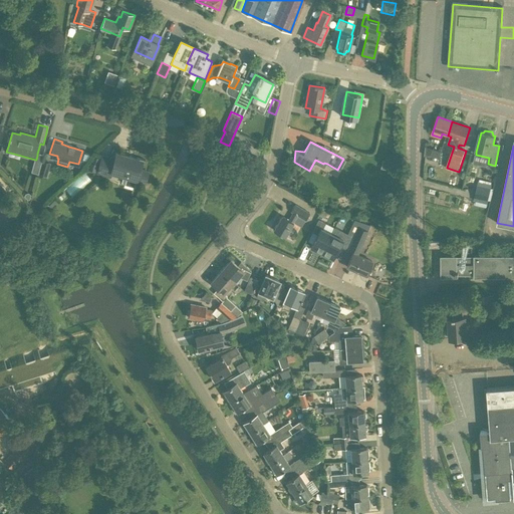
[(434,149),(431,156),(439,157),(441,152),(434,149)]
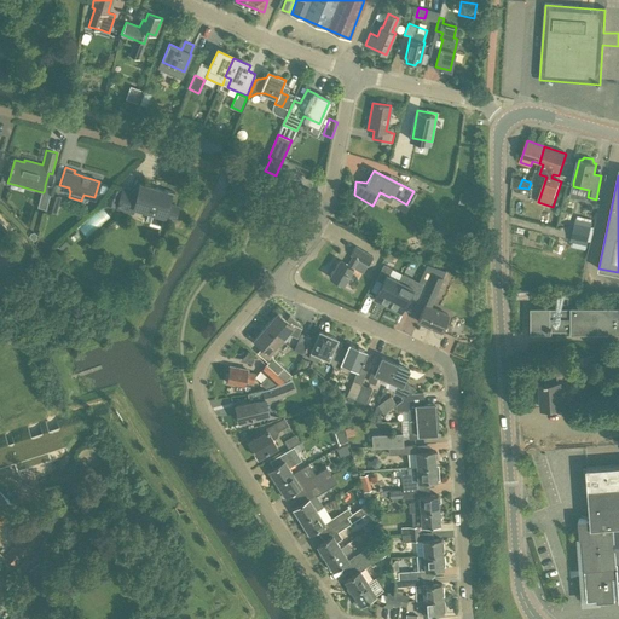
[(165,191),(157,189),(157,187),(140,183),(138,191),(122,186),(116,209),(133,214),(136,208),(152,213),(150,220),(161,224),(163,217),(175,220),(179,206),(168,202),(172,191),(175,192),(175,191),(166,189),(165,191)]
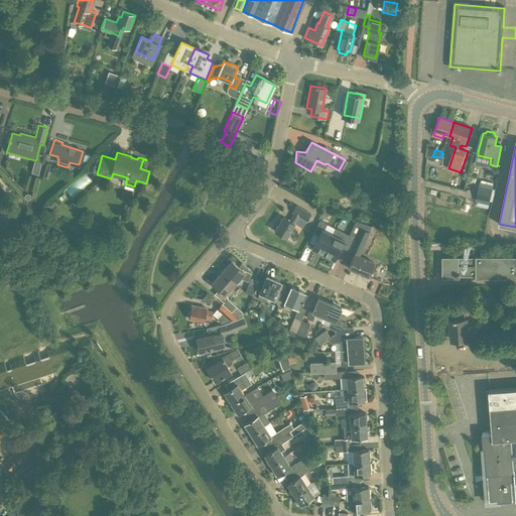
[(46,177),(51,163),(42,160),(38,174),(46,177)]
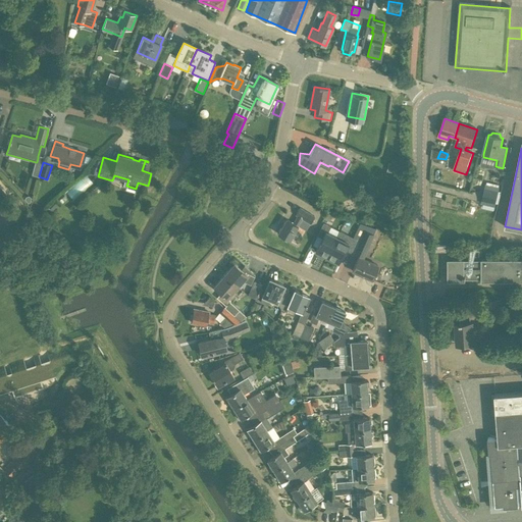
[(79,202),(97,185),(91,177),(72,196),(79,202)]
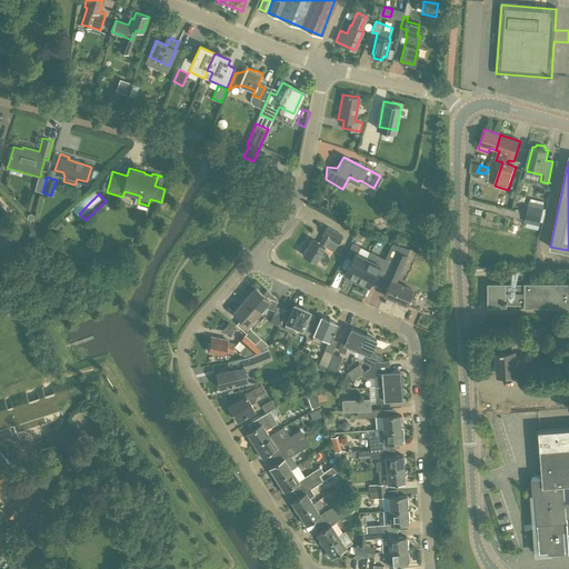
[(542,221),(546,210),(543,210),(545,203),(529,200),(525,221),(527,222),(526,227),(538,229),(540,221),(542,221)]
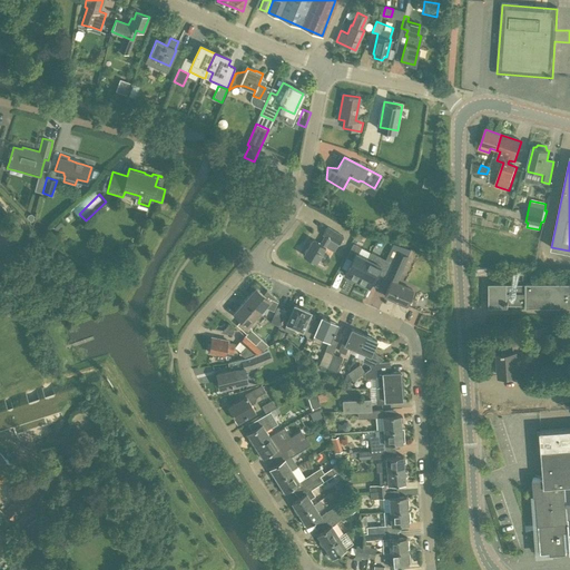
[(0,254),(19,237),(2,219),(9,214),(0,203),(0,254)]
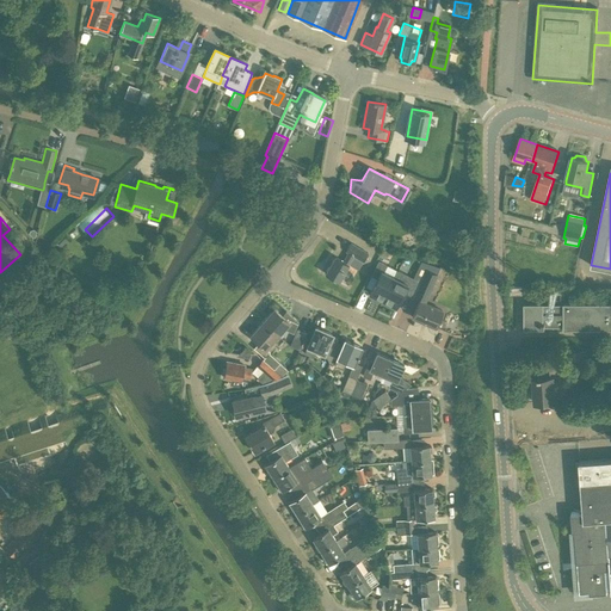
[(61,245),(67,239),(62,234),(56,240),(61,245)]
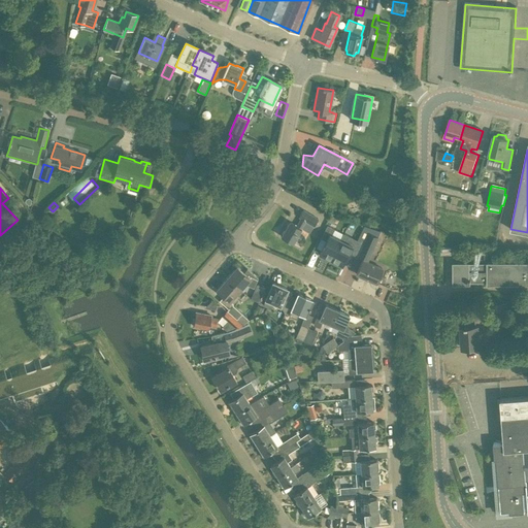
[(314,227),(319,219),(303,210),(299,217),(301,218),(297,225),(289,221),(281,236),(293,243),(301,229),(301,228),(305,222),(314,227)]
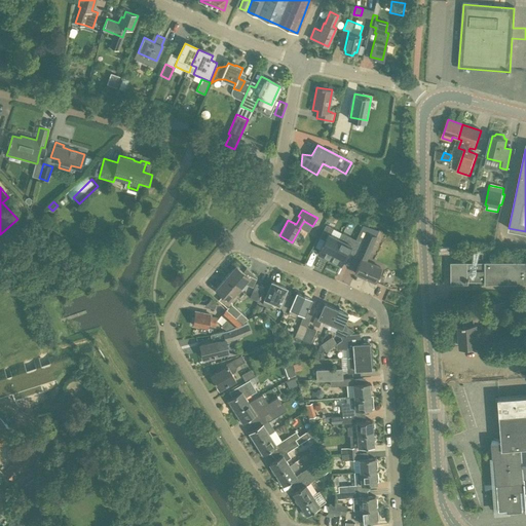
[(376,235),(379,229),(370,225),(367,231),(366,230),(355,254),(367,260),(377,235),(376,235)]
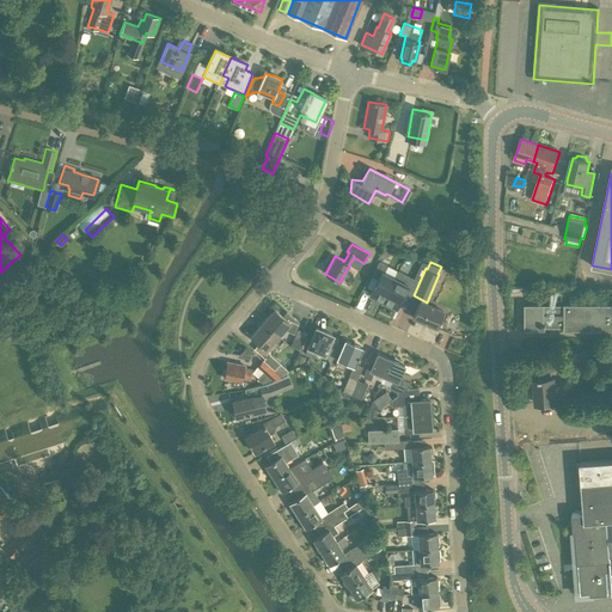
[(396,280),(385,274),(387,268),(379,263),(372,277),(378,280),(369,298),(384,304),(396,280)]
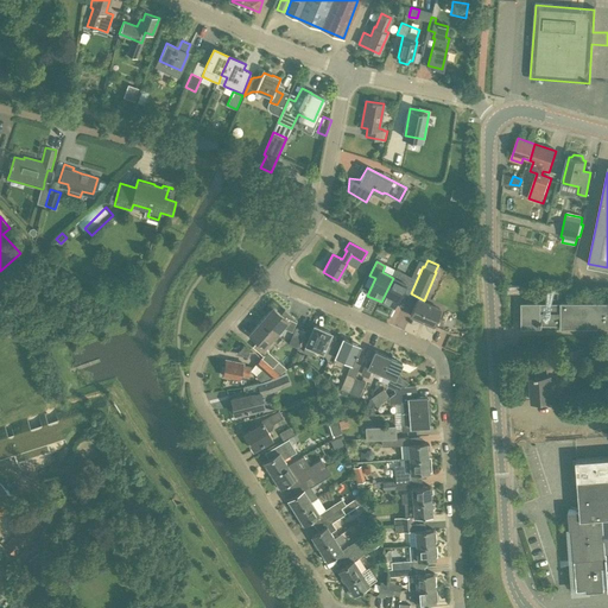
[(393,278),(381,302),(394,309),(403,291),(409,295),(416,280),(397,271),(393,278)]
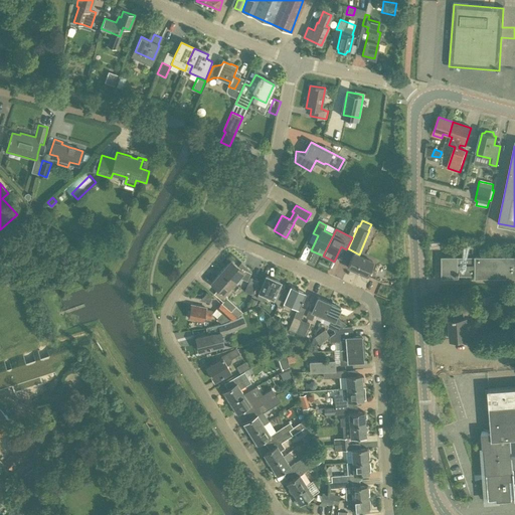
[(366,276),(373,262),(353,252),(347,268),(366,276)]
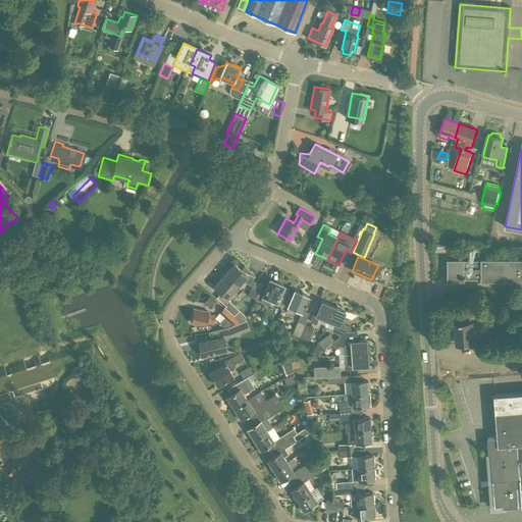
[(483,261),(465,261),(465,260),(450,260),(449,280),(465,279),(465,278),(483,279),(483,280),(521,279),(521,260),(483,260),(483,261)]
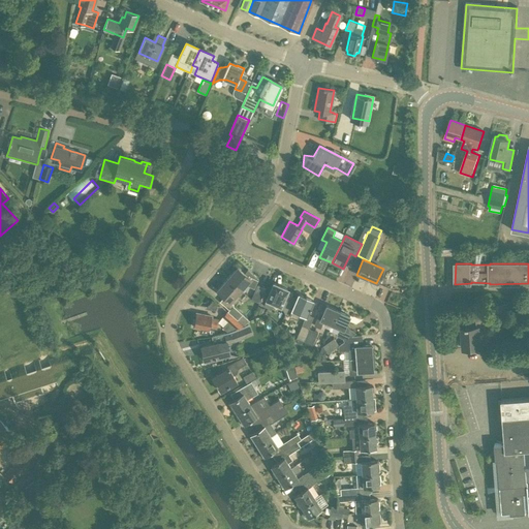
[(226,279),(240,290),(245,284),(254,288),(258,278),(248,269),(244,274),(237,268),(226,279)]
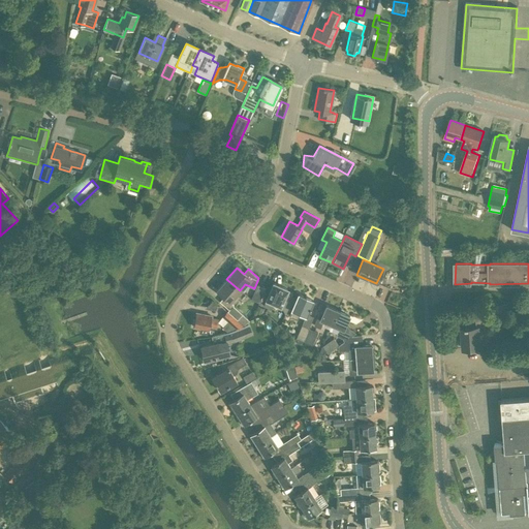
[(230,301),(240,290),(226,279),(216,290),(223,297),(220,301),(229,309),(234,304),(230,301)]
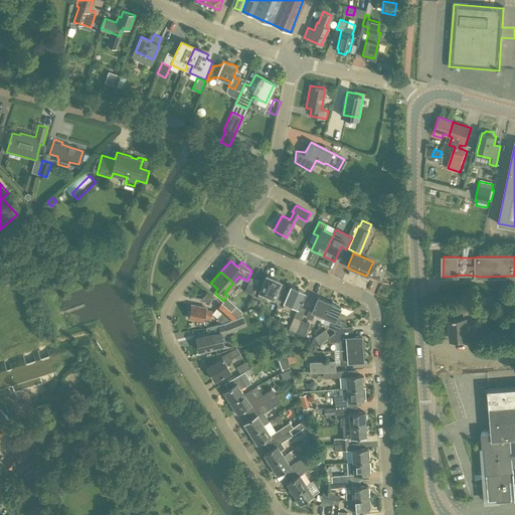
[(273,297),(280,282),(266,276),(255,298),(264,301),(267,295),(273,297)]
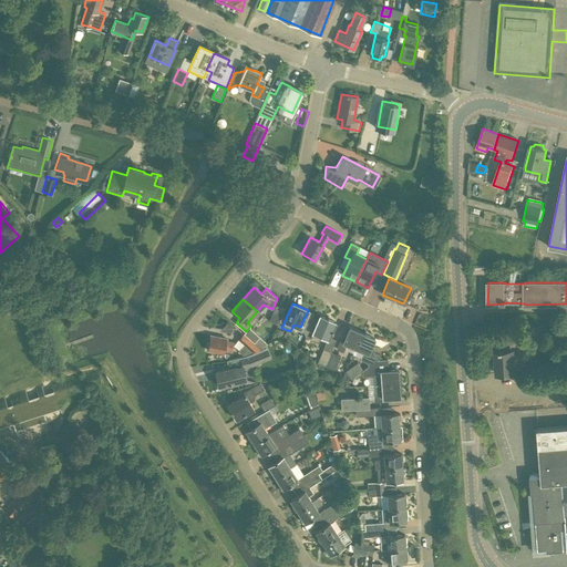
[(278,323),(285,309),(276,305),(269,320),(278,323)]
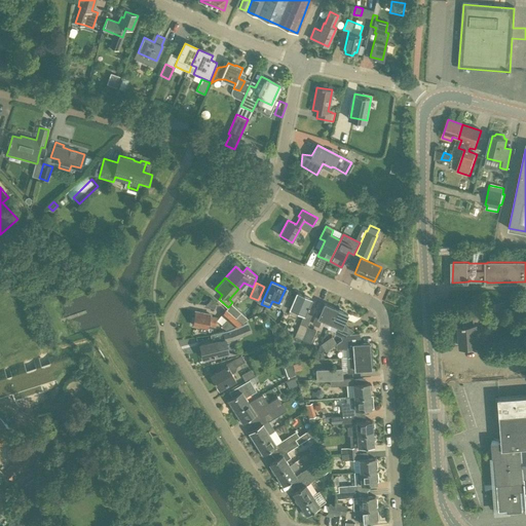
[(303,314),(305,311),(310,299),(296,293),(287,313),(295,317),(298,311),(303,314)]
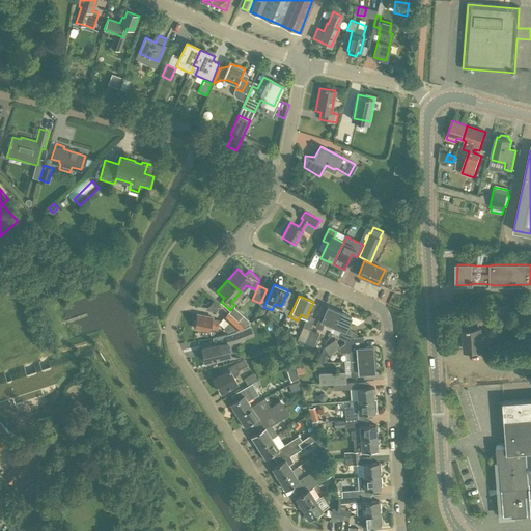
[(332,325),(338,312),(327,307),(324,313),(320,312),(314,327),(322,330),(325,322),(332,325)]
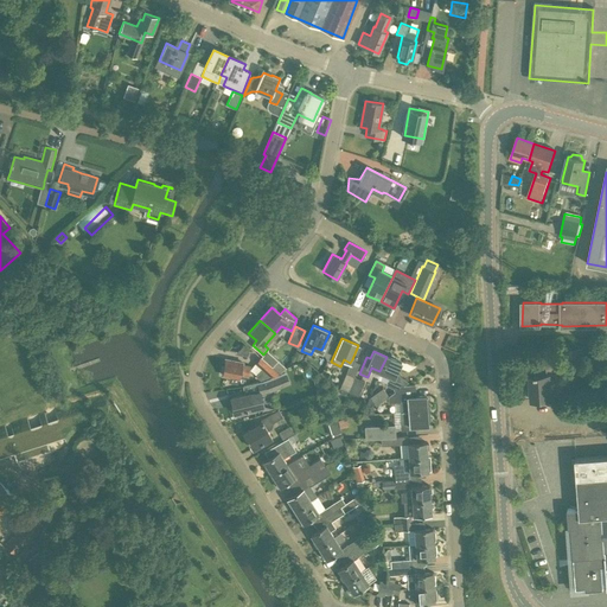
[(279,372),(267,362),(261,356),(255,363),(262,369),(256,376),(261,381),(270,377),(279,372)]
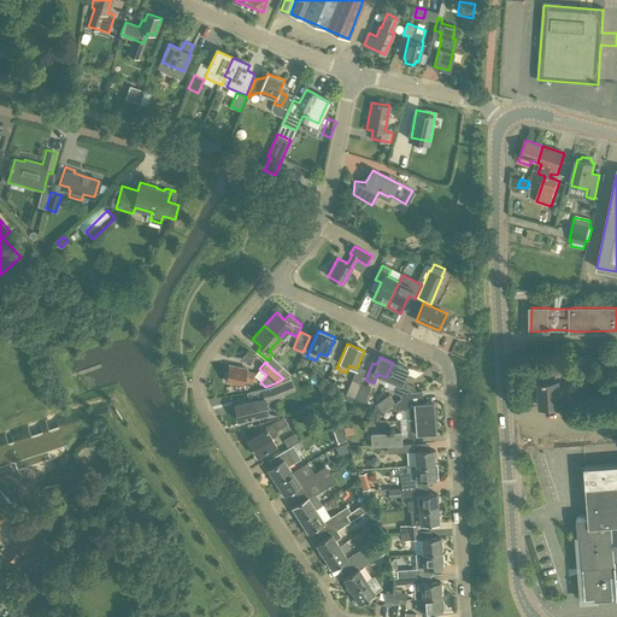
[(393,363),(386,377),(395,382),(392,392),(400,394),(407,377),(404,376),(406,369),(393,363)]
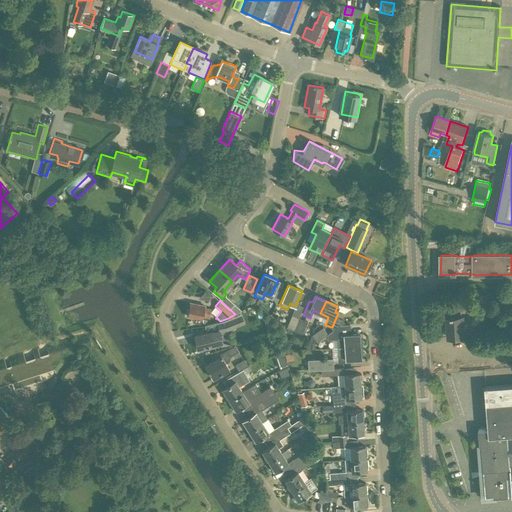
[(209,317),(211,308),(204,307),(204,305),(190,302),(187,315),(194,317),(192,322),(200,323),(201,318),(202,319),(203,316),(209,317)]
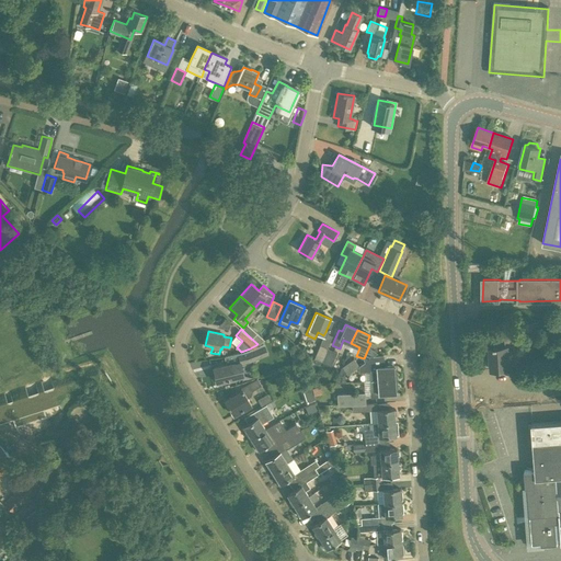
[(247,334),(258,344),(264,340),(256,333),(254,335),(249,331),(247,334)]
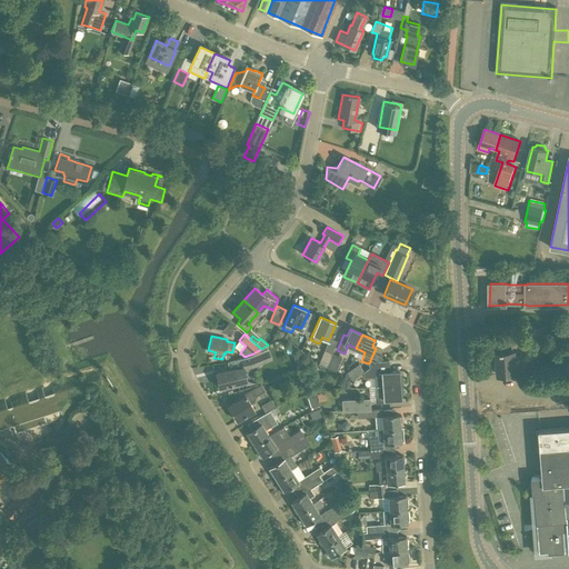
[(512,351),(511,340),(490,341),(491,352),(498,352),(499,357),(496,357),(498,375),(517,372),(515,351),(512,351)]
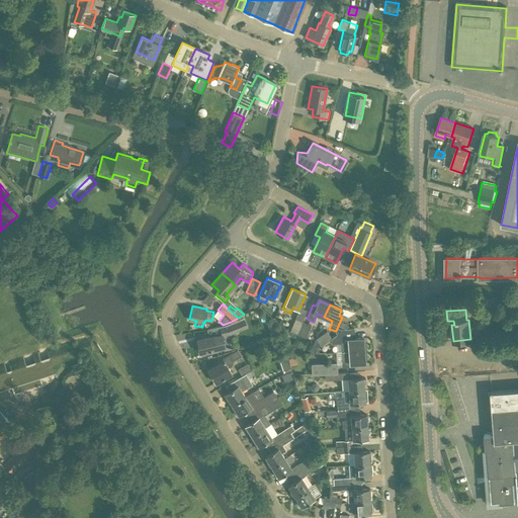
[(225,334),(246,325),(243,317),(222,326),(225,334)]
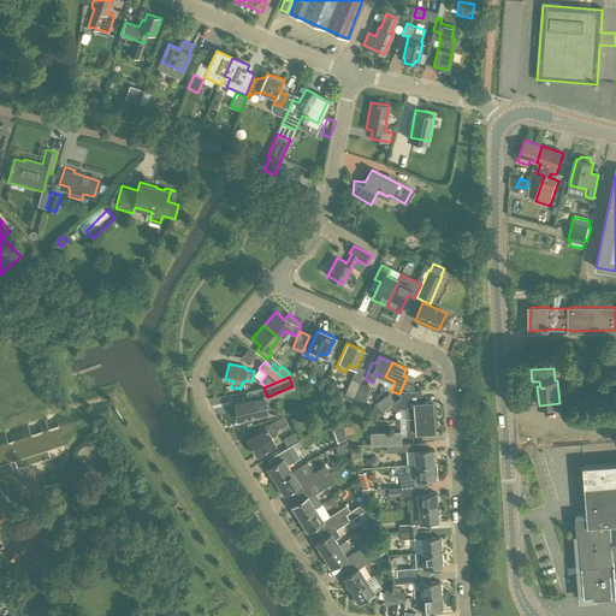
[(351,396),(359,381),(351,378),(344,392),(351,396)]
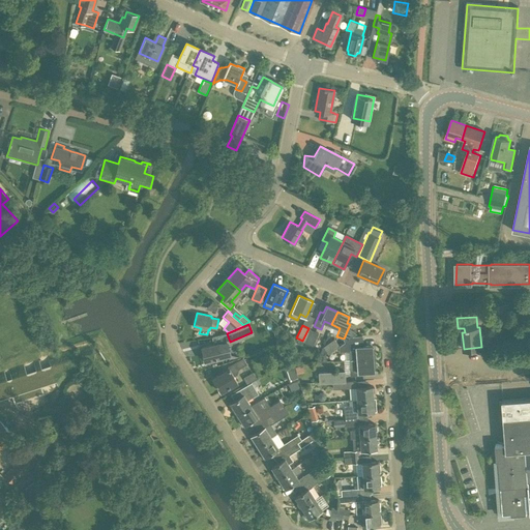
[(308,328),(302,341),(313,345),(319,332),(308,328)]
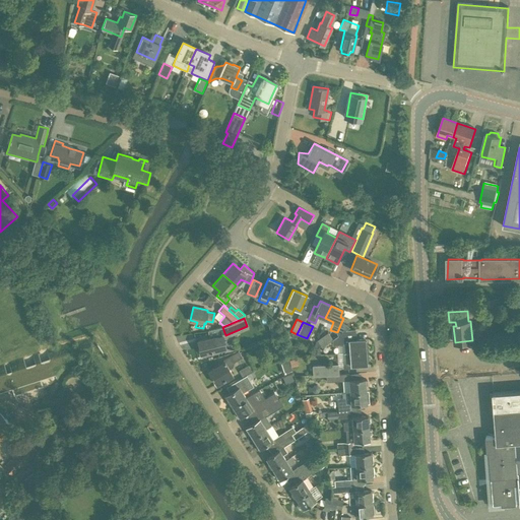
[(343,352),(368,350),(367,341),(364,341),(364,338),(356,339),(355,329),(345,330),(332,339),(332,345),(342,344),(343,352)]
